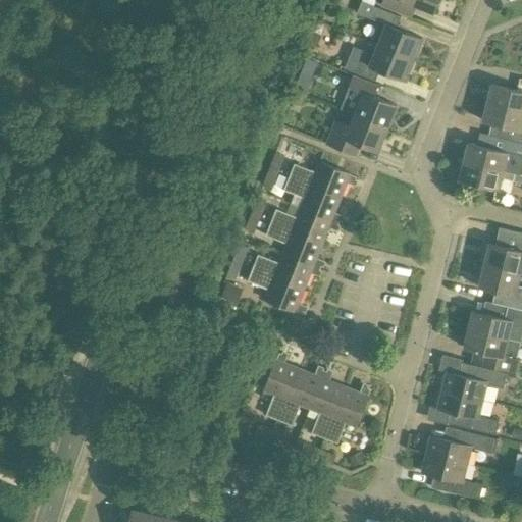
[(433,12),(438,0),(382,0),(381,4),(405,14),(410,3),(433,12)]
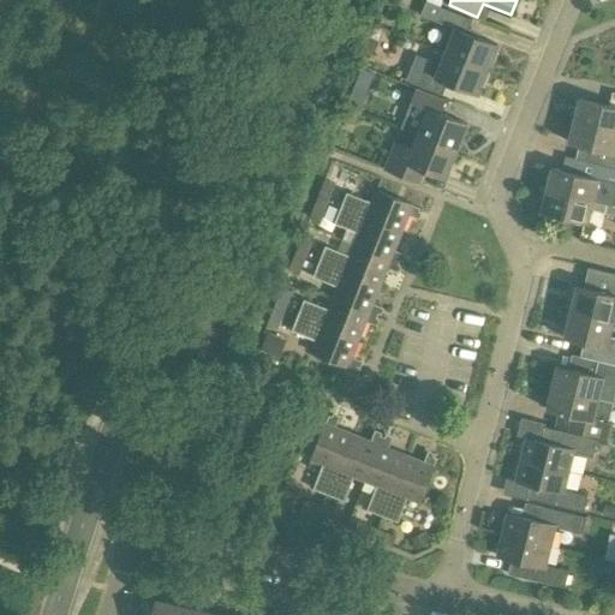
[(445,54),(488,71),(499,46),(467,34),(472,19),(425,3),(421,16),(454,29),(445,54)]
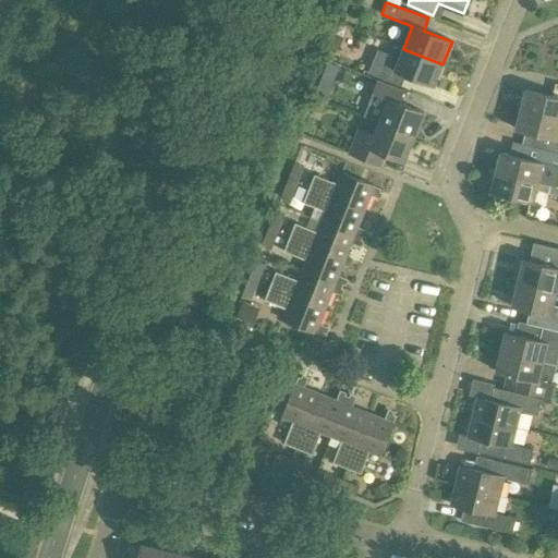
[(434,87),(443,64),(403,49),(400,58),(377,50),(367,74),(401,86),(405,75),(434,87)]
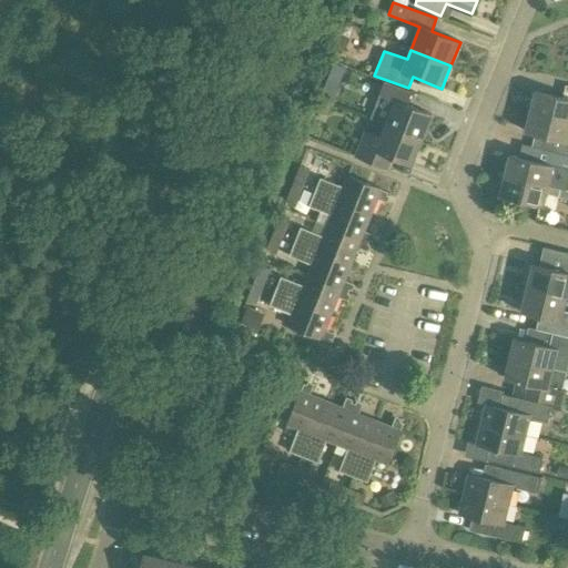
[(384,125),(422,140),(432,114),(405,104),(409,91),(384,81),(374,107),(389,112),(384,125)]
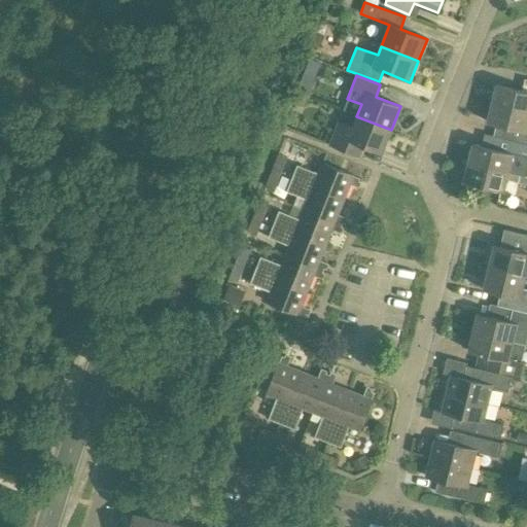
[(491,105),(526,113),(526,93),(496,85),(491,105)]
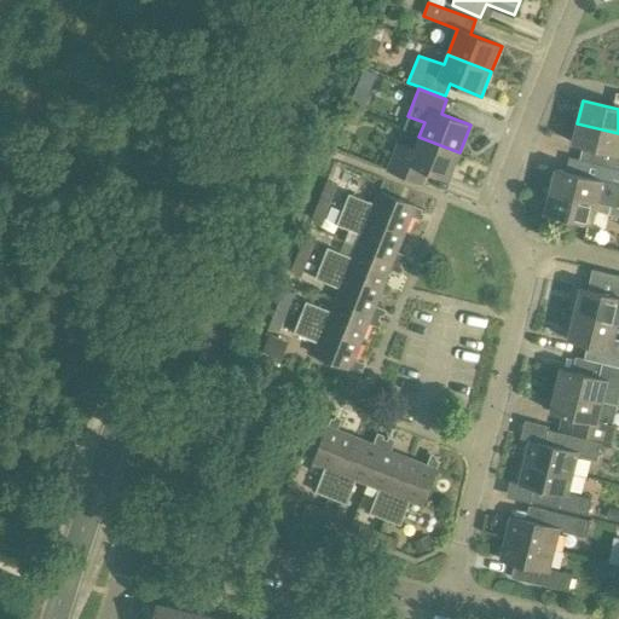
[(618,133),(577,123),(572,143),(613,154),(609,168),(618,169),(618,133)]
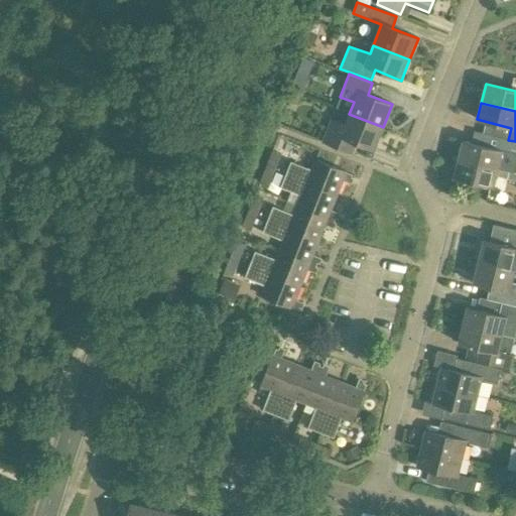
[(374,149),(383,127),(349,114),(345,124),(330,119),(320,141),(346,151),(350,140),(374,149)]
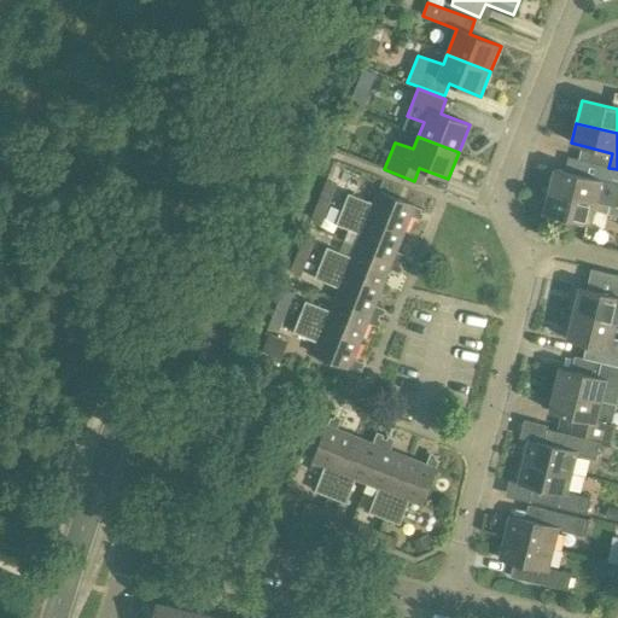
[(617,193),(617,169),(608,168),(602,165),(599,181),(554,169),(548,192),(614,208),(617,193)]
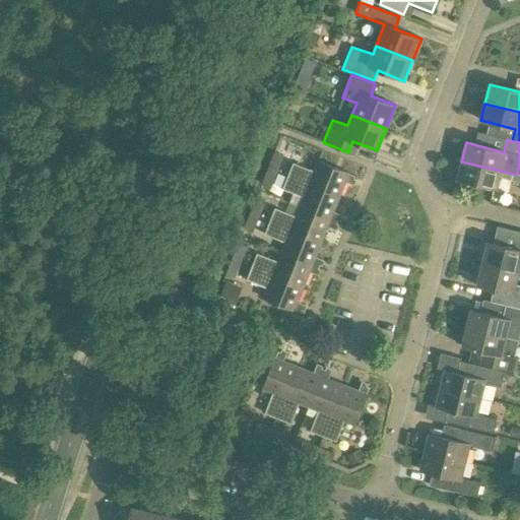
[(267,168),(276,171),(282,155),(273,152),(267,168)]
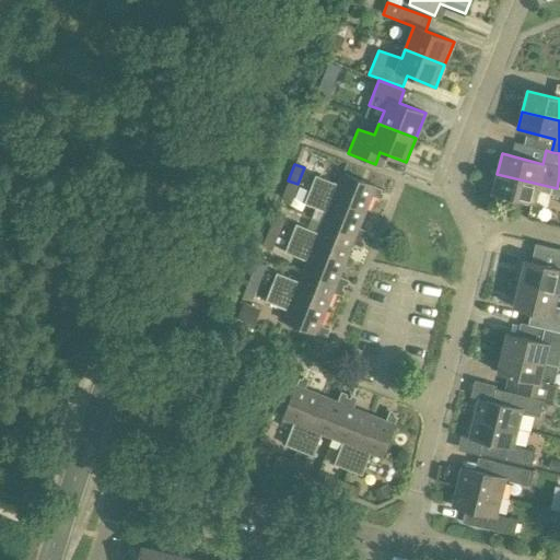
[(310,189),(366,210),(372,196),(380,199),(383,189),(342,174),(338,185),(315,175),(310,189)]
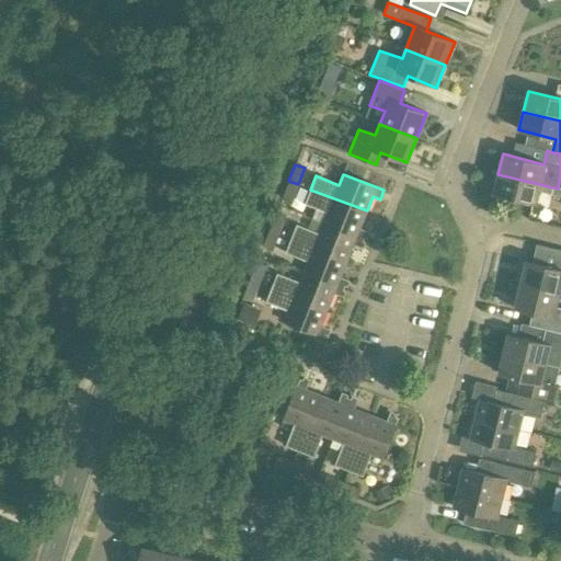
[(560,189),(558,189),(497,174),(493,193),(536,204),(539,192),(560,196),(560,189)]
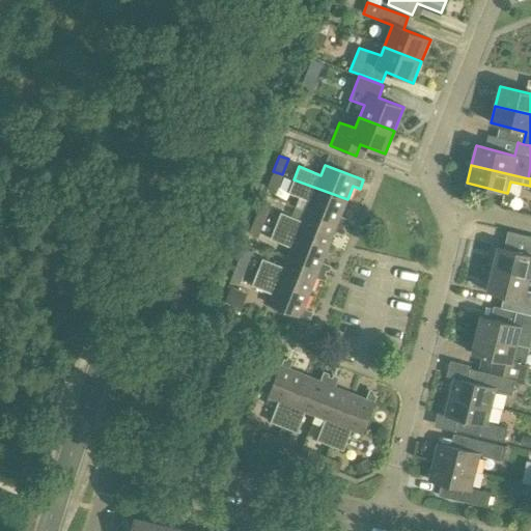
[(277,191),(282,174),(273,171),(268,187),(277,191)]
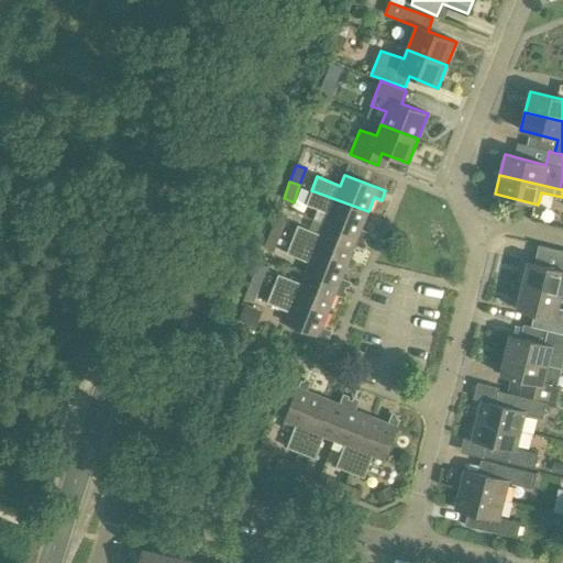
[(361,230),(368,211),(311,190),(306,205),(328,214),(324,224),(365,241),(368,232),(361,230)]
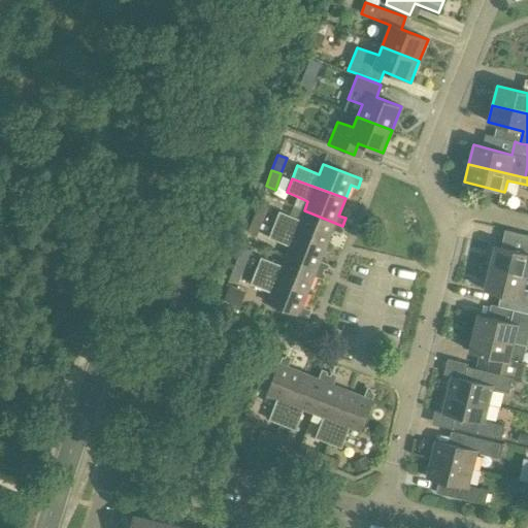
[(253,217),(262,221),(268,204),(259,201),(253,217)]
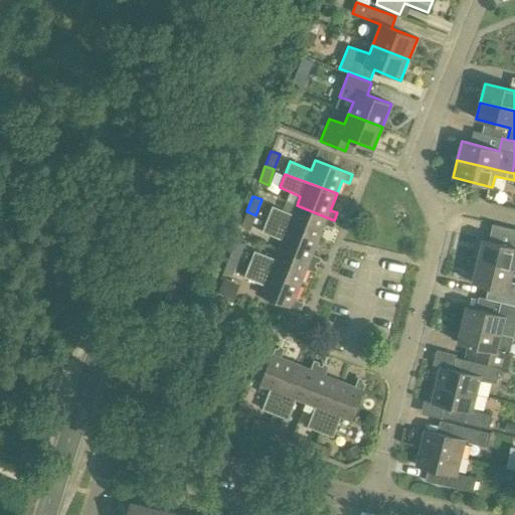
[(331,227),(334,220),(297,205),(293,214),(273,206),(267,219),(318,239),(324,224),(331,227)]
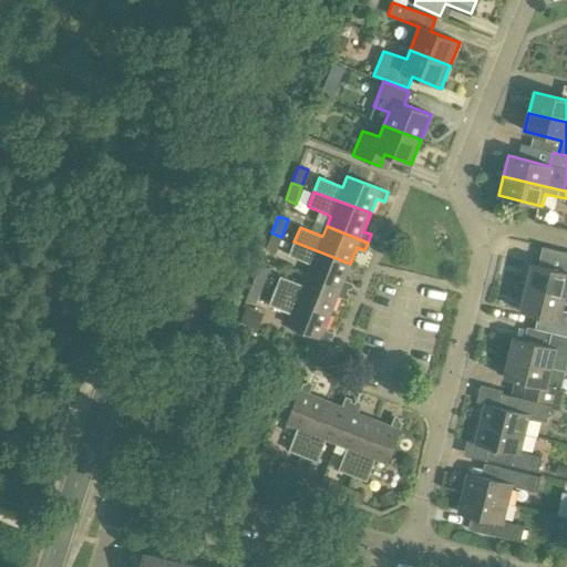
[(275,254),(281,237),(271,233),(265,249),(275,254)]
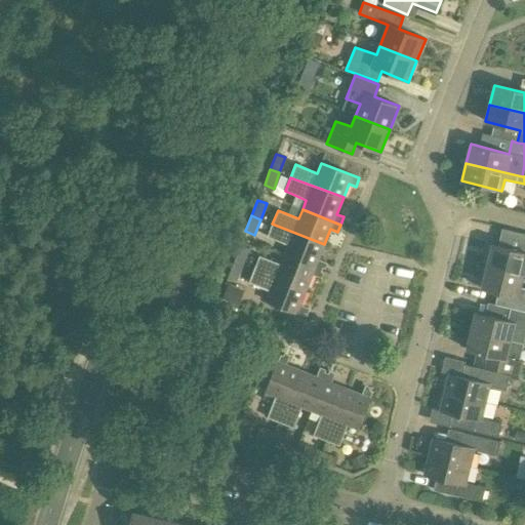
[(318,259),(324,244),(272,224),(267,237),(288,245),(284,255),(322,270),(325,263),(318,259)]
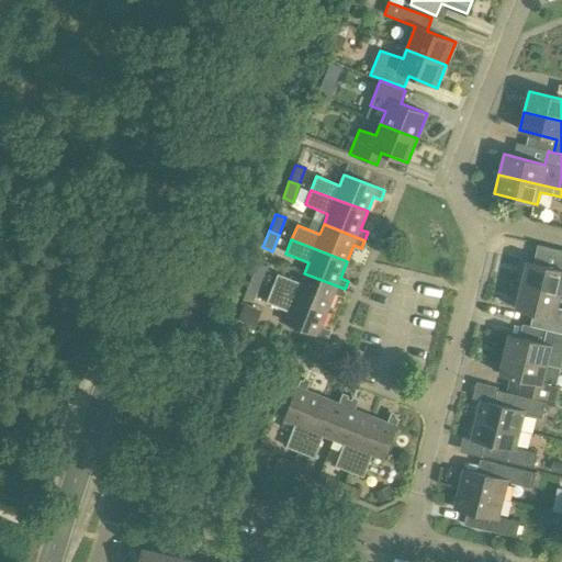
[(521,285),(560,294),(561,287),(561,249),(559,249),(554,269),(527,262),(521,285)]
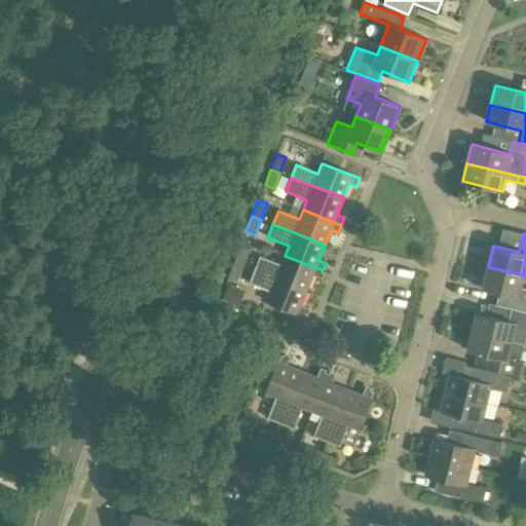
[(233,262),(242,265),(249,250),(239,247),(233,262)]
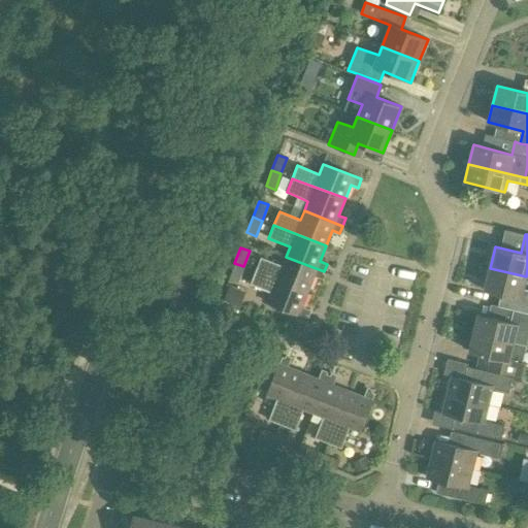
[(321,279),(324,271),(286,257),(282,266),(261,258),(256,271),(307,292),(314,276),(321,279)]
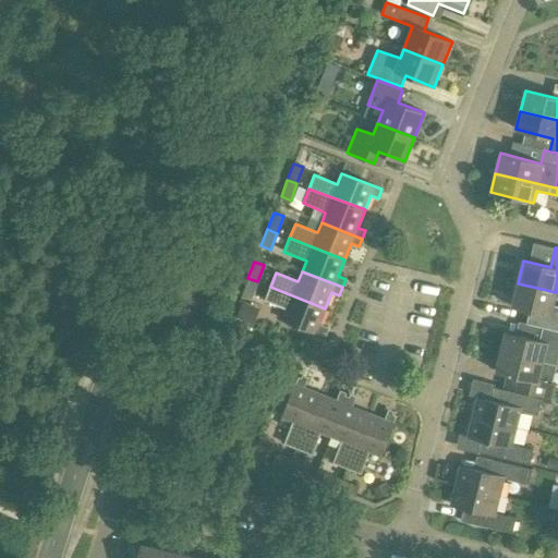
[(251,299),(257,281),(247,278),(241,294),(251,299)]
